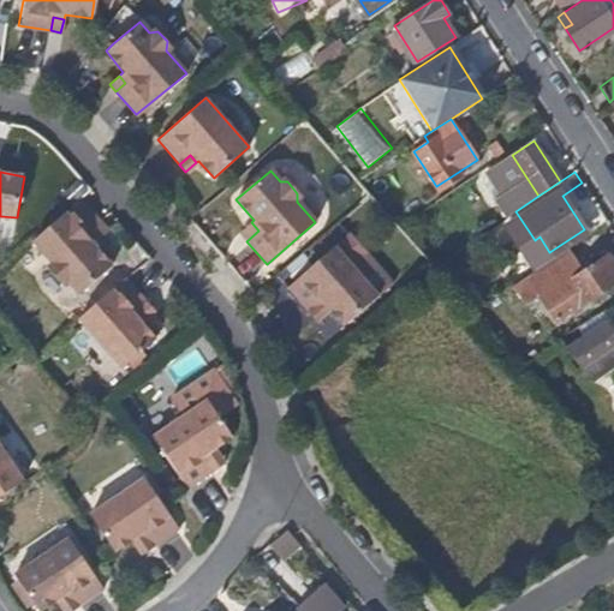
[(99,223),(78,201),(31,241),(51,264),(49,274),(59,286),(67,285),(78,297),(112,269),(91,244),(96,240),(89,232),(99,223)]
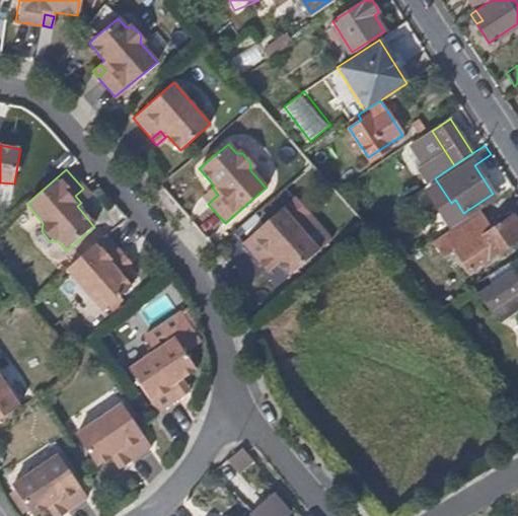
[(218,195),(212,188),(202,197),(208,204),(218,195)]
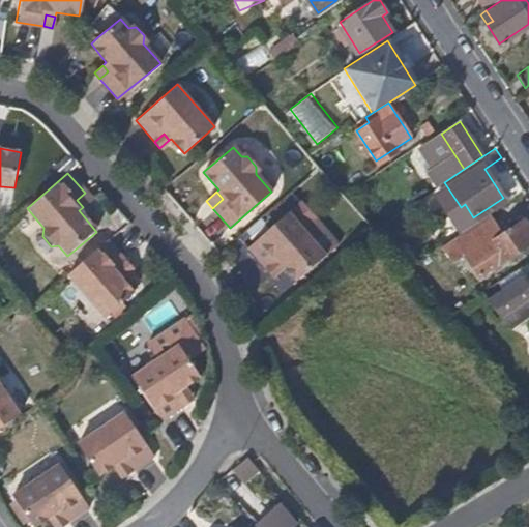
[(91,200),(85,193),(77,200),(83,207),(91,200)]
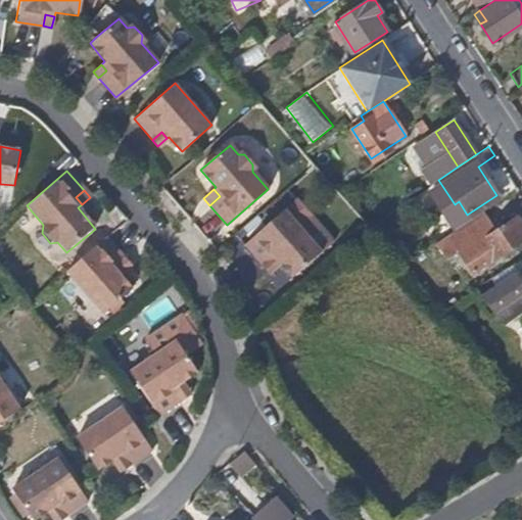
[(331,242),(294,199),(243,244),(262,265),(270,257),(277,265),(278,263),(291,277),(331,242)]
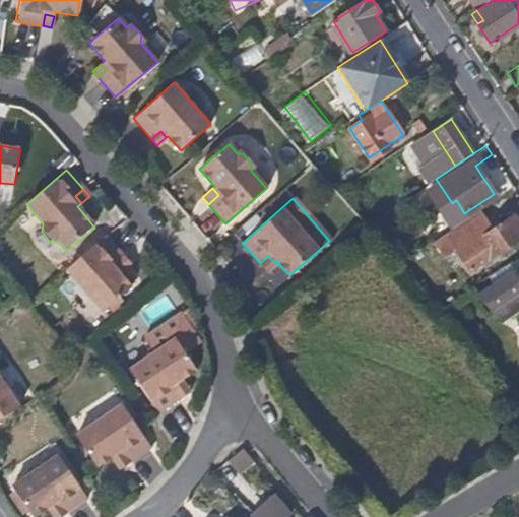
[(494,231),(480,210),(433,242),(440,250),(452,243),(469,269),(518,238),(518,222),(515,217),(494,231)]
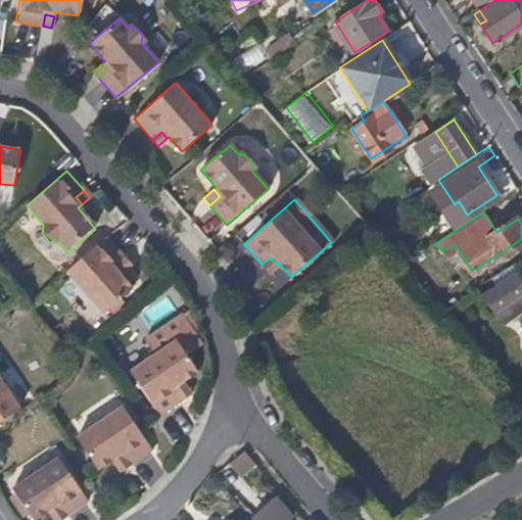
[(122,256),(105,238),(103,239),(64,272),(101,314),(130,288),(119,275),(122,272),(114,264),(122,256)]
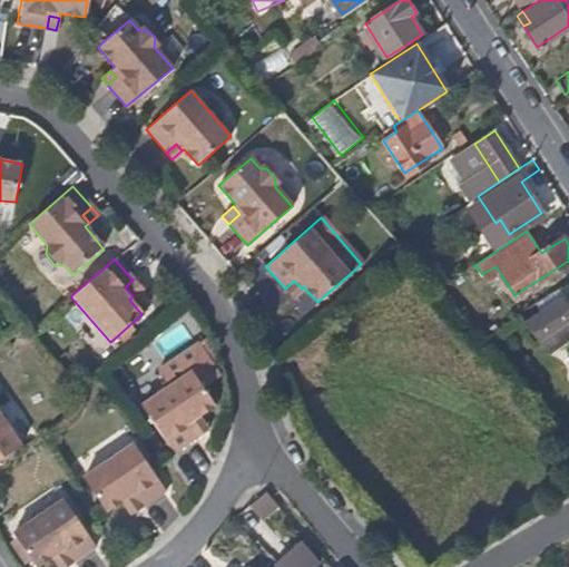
[(140,289),(133,280),(125,287),(133,296),(140,289)]
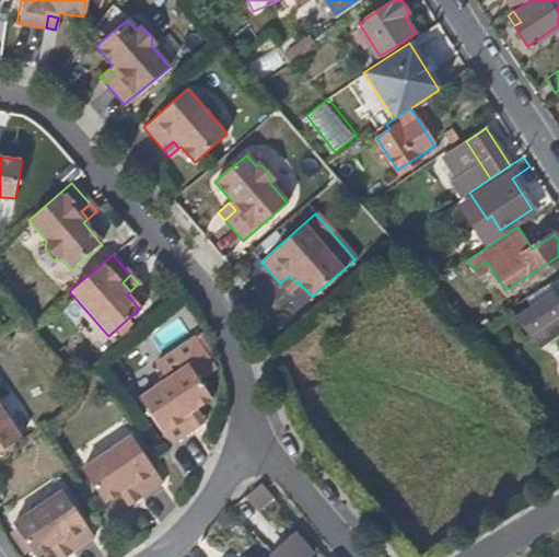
[(297,283),(289,276),(280,283),(288,291),(297,283)]
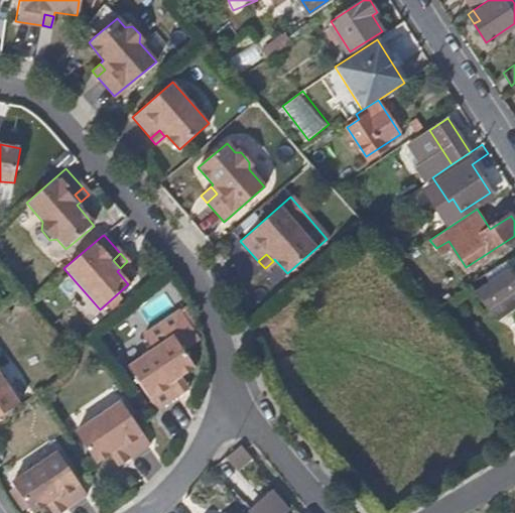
[(474,291),(488,307),(514,291),(514,282),(506,270),(474,291)]
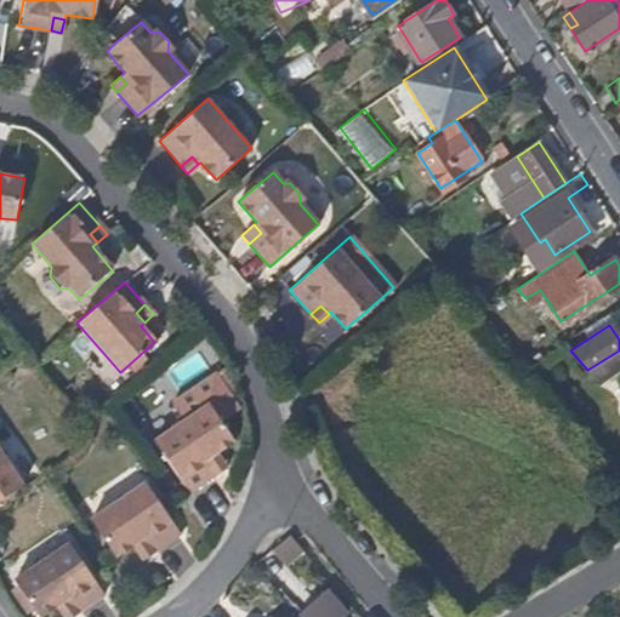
[(619,350),(587,370),(595,380),(619,363),(619,350)]
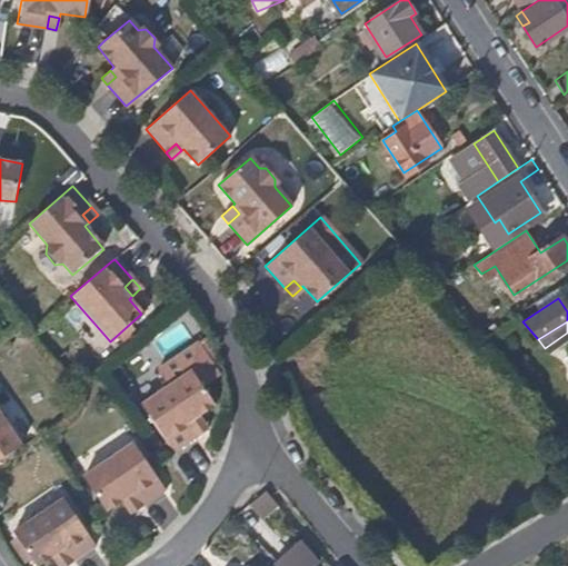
[(218,368),(196,336),(155,364),(167,380),(140,399),(172,446),(199,428),(193,420),(201,415),(198,409),(213,399),(200,380),(218,368)]
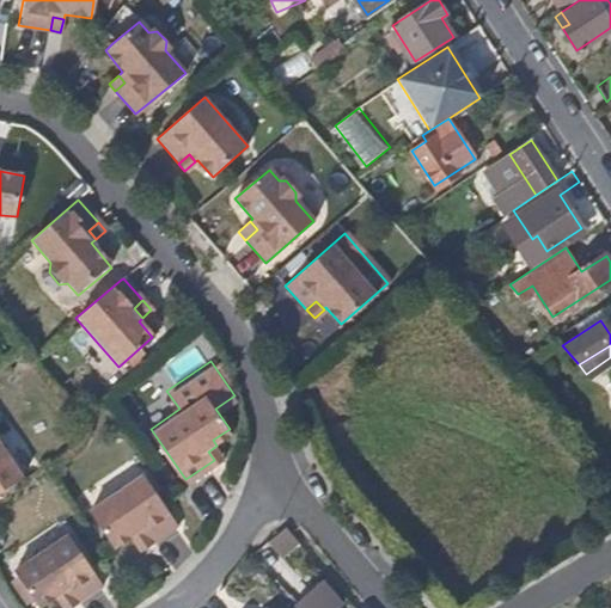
[(0,490),(22,477),(0,444),(0,490)]
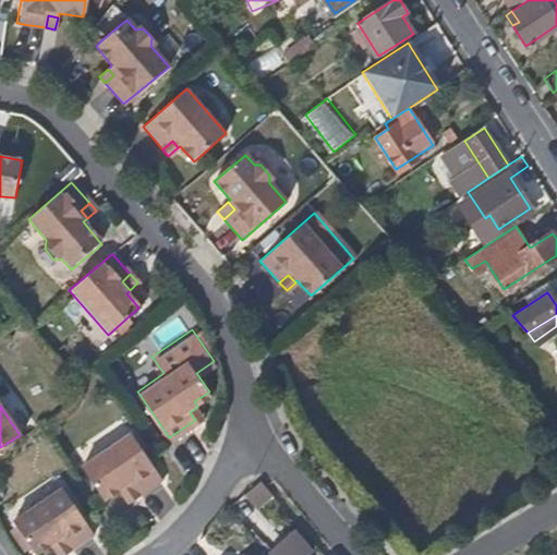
[(204,414),(197,407),(190,412),(195,420),(204,414)]
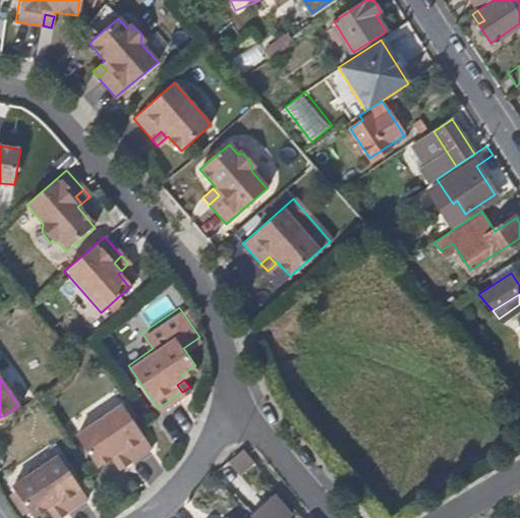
[(150,444),(121,402),(75,432),(97,464),(114,453),(116,456),(122,452),(127,460),(150,444)]
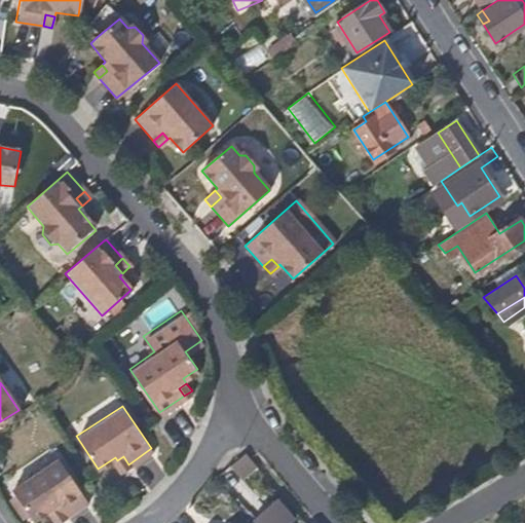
[(253,462),(245,452),(229,464),(238,475),(253,462)]
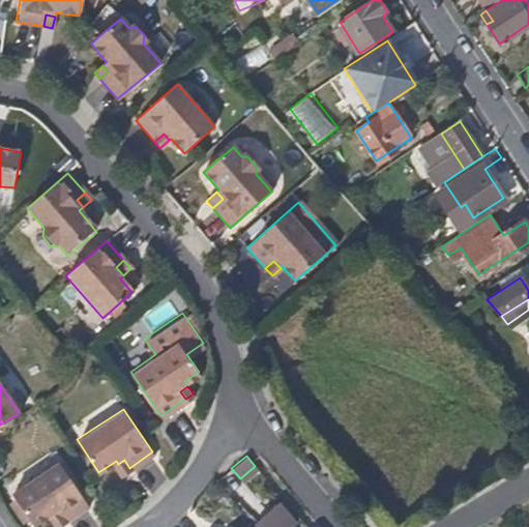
[(89,504),(59,460),(12,492),(33,522),(49,511),(53,517),(59,513),(65,521),(89,504)]
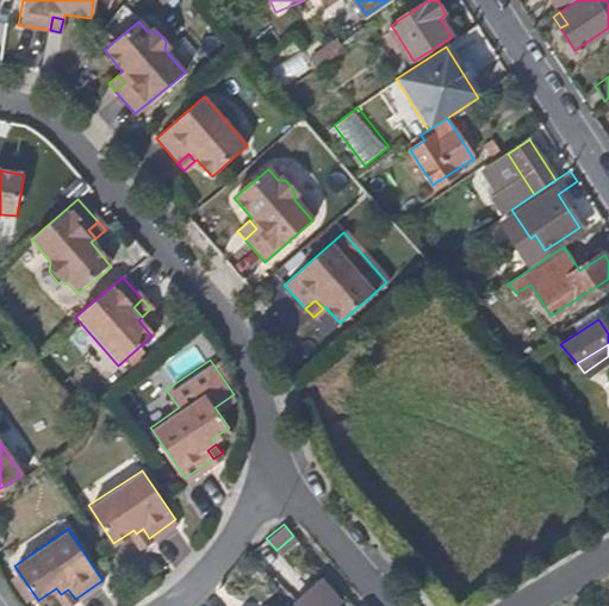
[(149,538),(143,529),(136,533),(142,543),(149,538)]
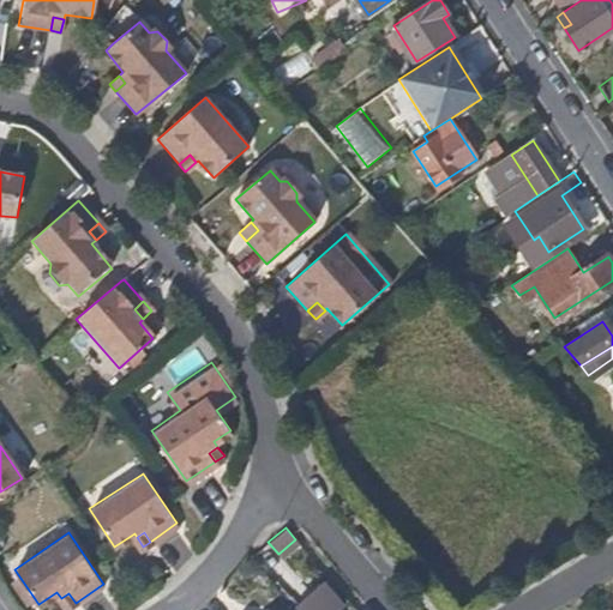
[(340,609),(341,609),(322,585),(293,609),(340,609)]
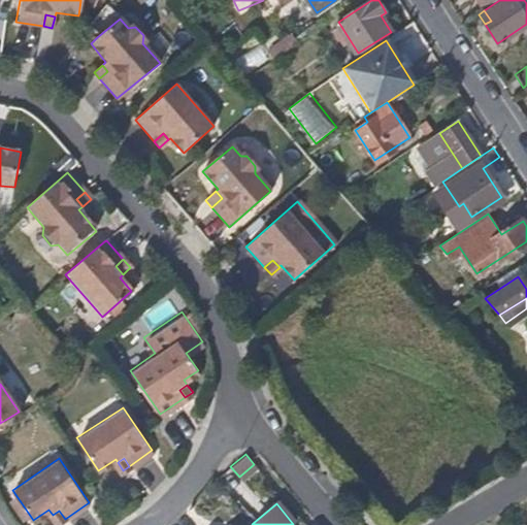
[(65,519),(59,511),(53,515),(58,523),(65,519)]
